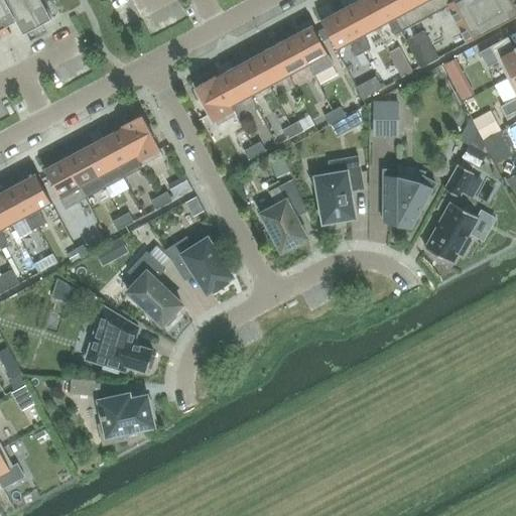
[(0,0),(0,37),(2,36),(0,31),(0,28),(16,20),(23,34),(43,23),(44,24),(53,19),(46,7),(45,7),(41,0),(0,0)]
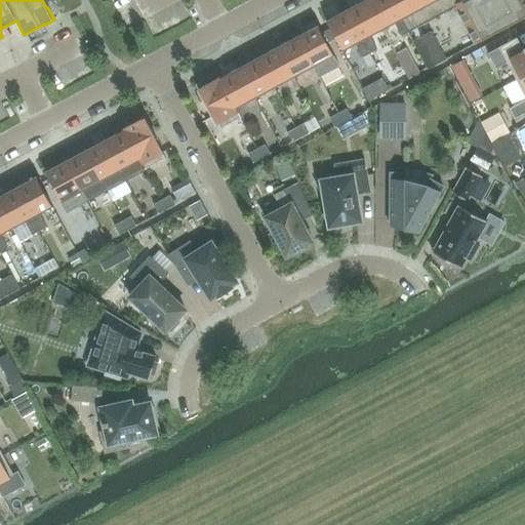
[(366,45),(370,52),(378,49),(373,41),(371,36),(384,29),(378,21),(367,0),(363,0),(348,9),(366,45)]
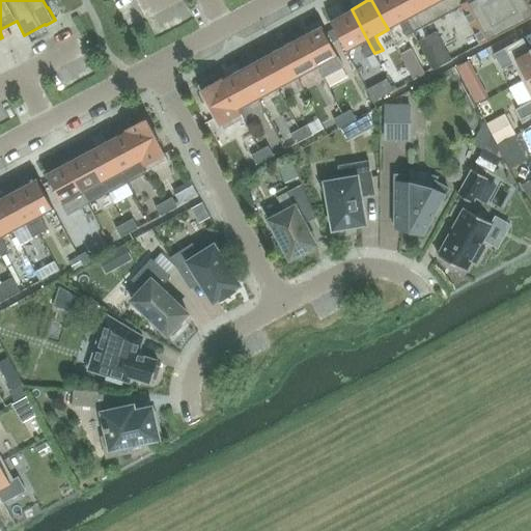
[(371,0),(383,21),(388,29),(400,23),(408,36),(414,33),(395,0),(371,0)]
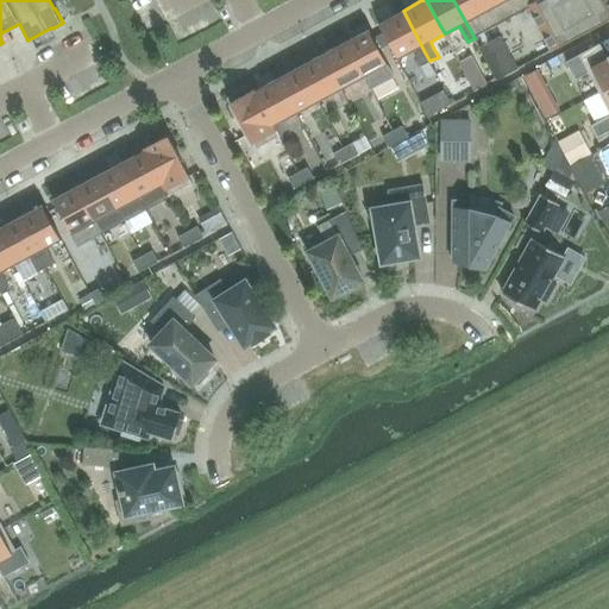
[(608,0),(453,0),(475,38),(529,8),(552,50),(608,19),(608,0)]
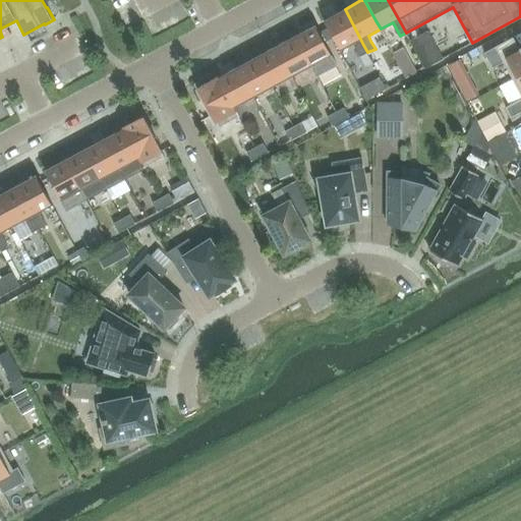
[(363,45),(345,9),(324,20),(335,42),(340,51),(353,43),(356,48),(360,56),(367,52),(363,45)]
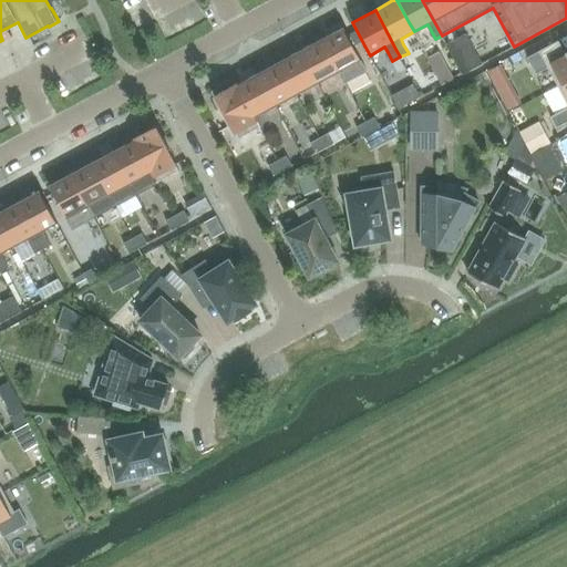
[(321,39),(339,71),(344,82),(366,70),(343,27),(321,39)]
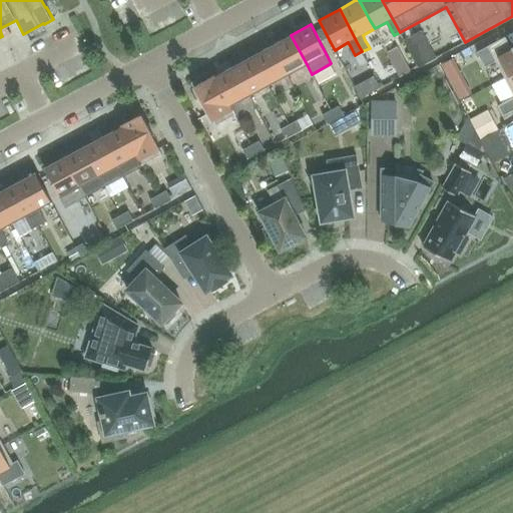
[(436,58),(422,30),(404,40),(418,67),(418,68),(436,58)]
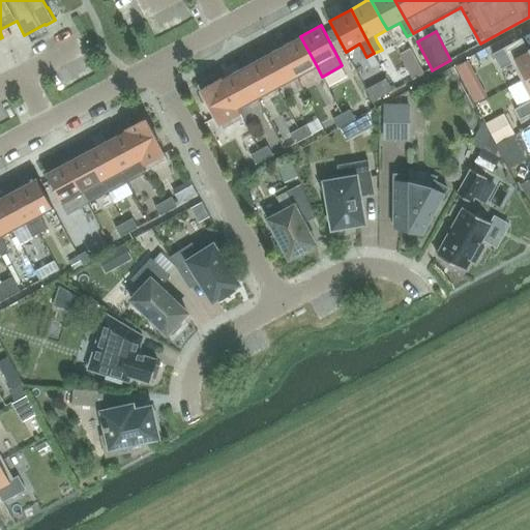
[(297,78),(317,66),(300,36),(281,47),(297,78)]
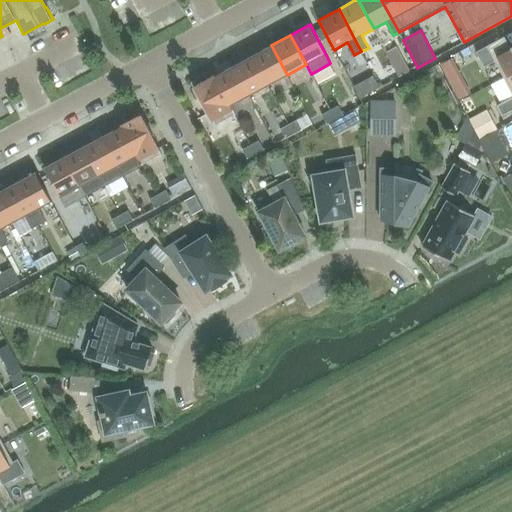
[(504,78),(511,73),(511,45),(509,48),(504,37),(487,46),(504,78)]
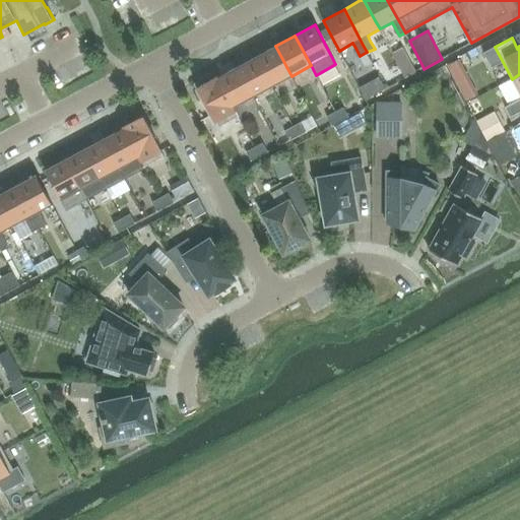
[(272,86),(291,76),(275,46),(256,56),(272,86)]
